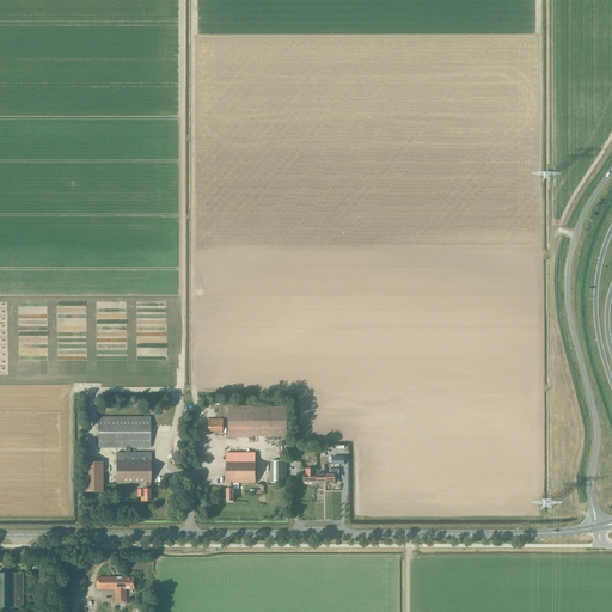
[(228,436),(285,436),(285,423),(287,423),(287,420),(285,420),(285,407),(228,408),(228,436)]
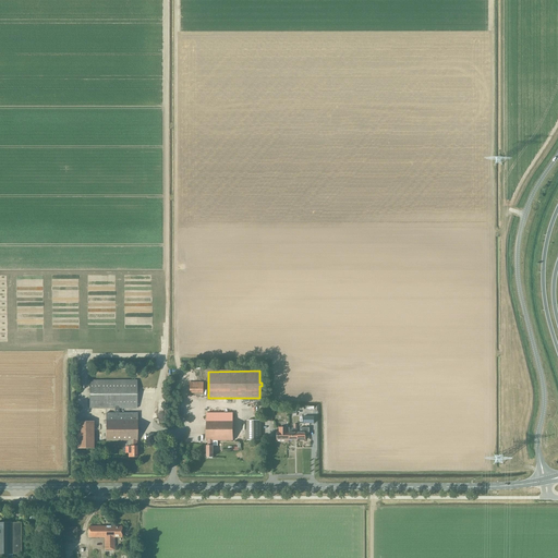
[(114,413),(119,413),(119,409),(137,409),(137,380),(89,380),(89,409),(114,409),(114,413)]
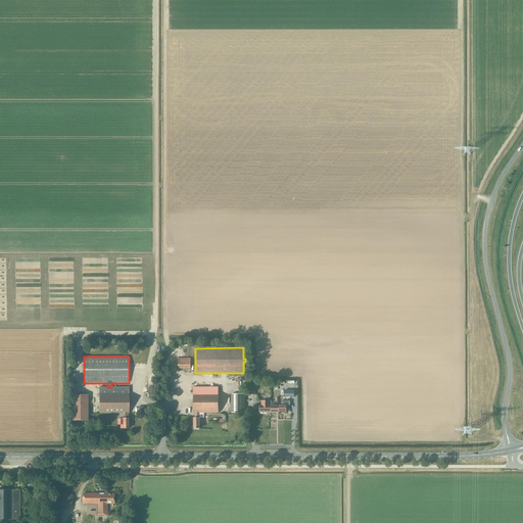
[(190,369),(190,359),(178,359),(178,369),(190,369)]
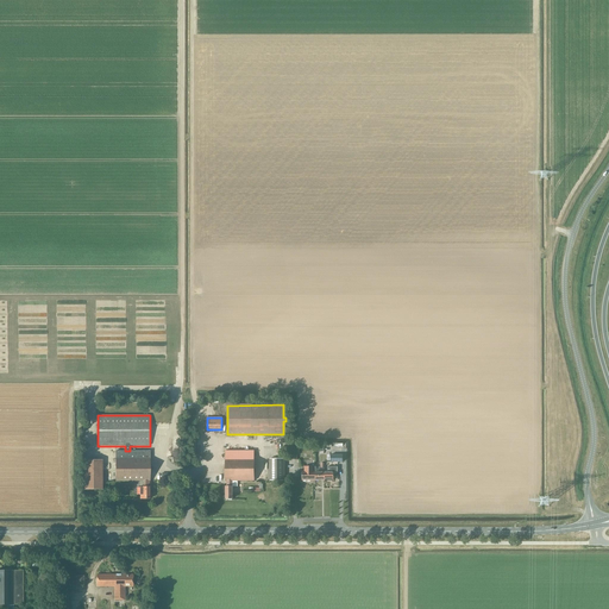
[(140,498),(143,498),(150,498),(150,481),(150,451),(130,451),(125,451),(117,451),(115,481),(143,481),(143,487),(140,487),(140,488),(139,488),(139,495),(140,495),(140,498)]
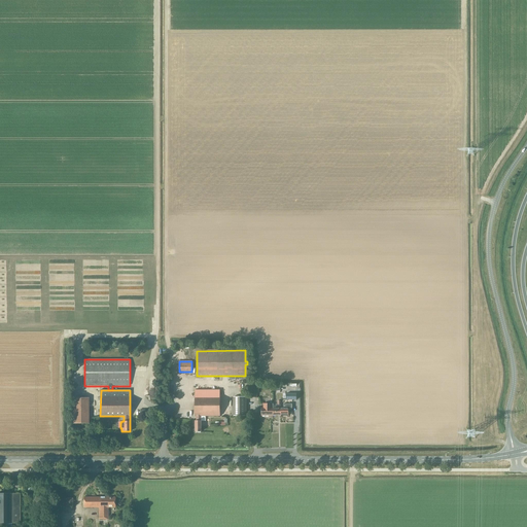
[(220,390),(195,390),(195,416),(196,416),(196,421),(201,421),(201,416),(220,416),(220,390)]
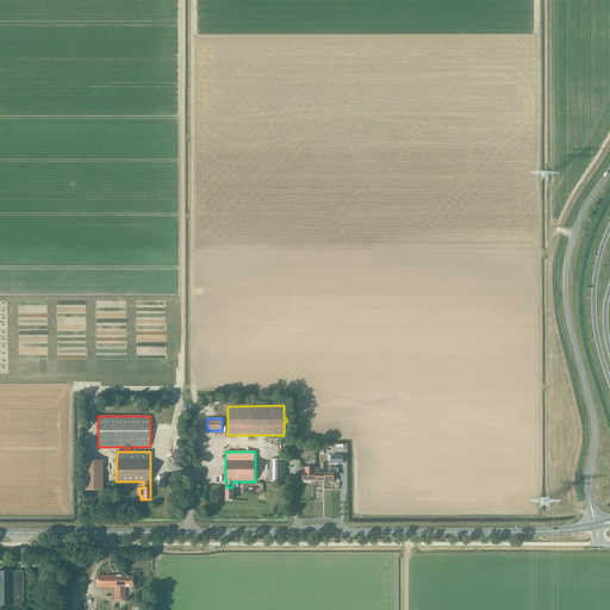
[(285,481),(285,460),(271,460),(271,479),(271,481),(285,481)]
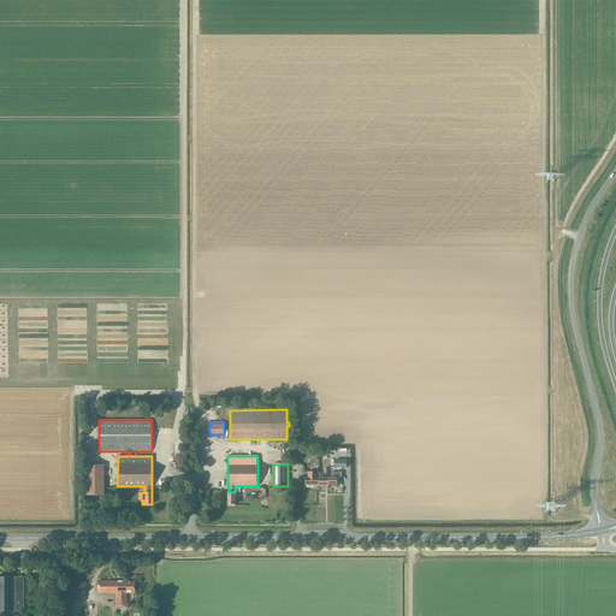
[(86,495),(104,495),(104,466),(86,466),(86,495)]
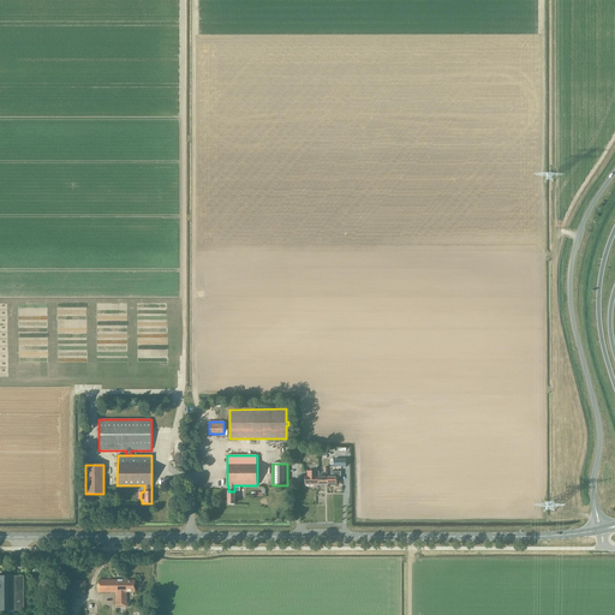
[(318,476),(318,472),(308,472),(308,476),(305,476),(305,485),(318,485),(318,476)]
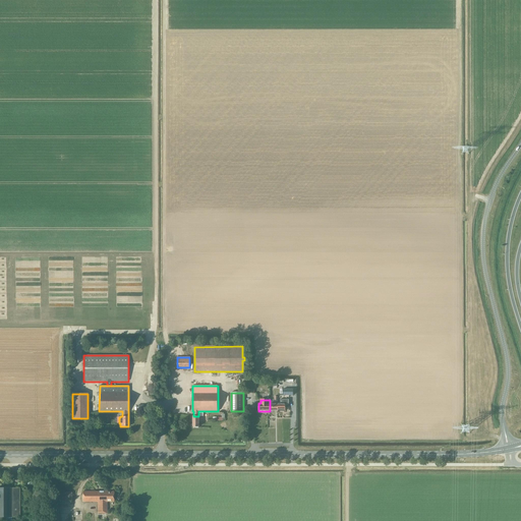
[(277,403),(277,411),(285,411),(285,405),(289,405),(289,400),(280,400),(280,403),(278,403),(277,403)]
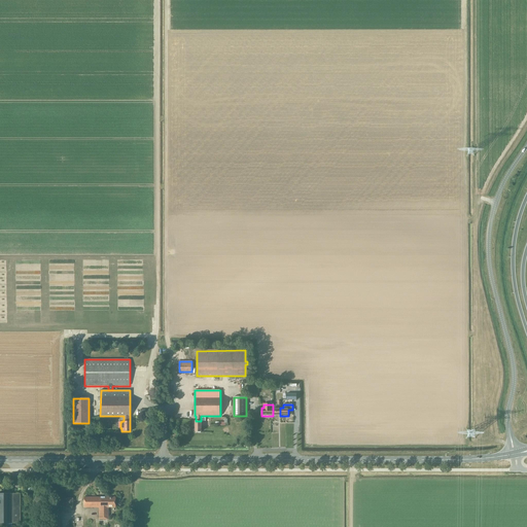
[(0,523),(12,523),(21,523),(20,494),(0,493),(0,523)]
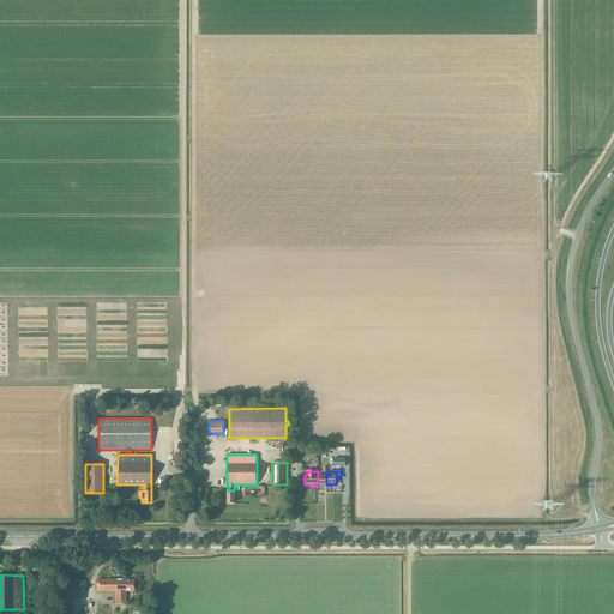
[(134,591),(134,579),(97,579),(97,591),(115,591),(115,605),(126,606),(126,591),(134,591)]
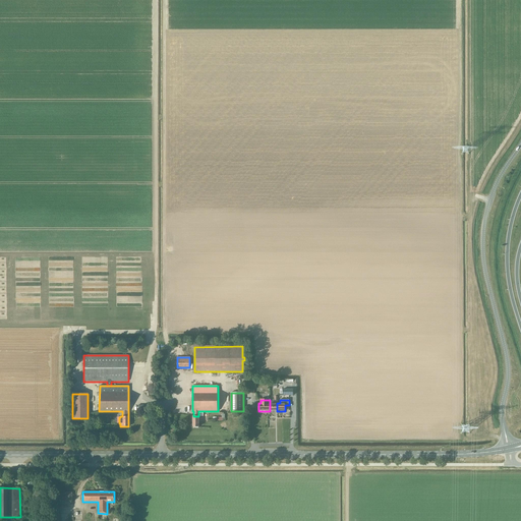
[(72,501),(72,493),(55,493),(55,501),(72,501)]
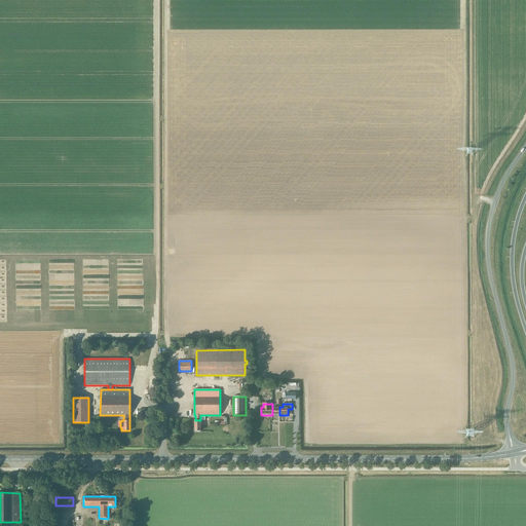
[(60,525),(61,512),(52,512),(51,525),(60,525)]
